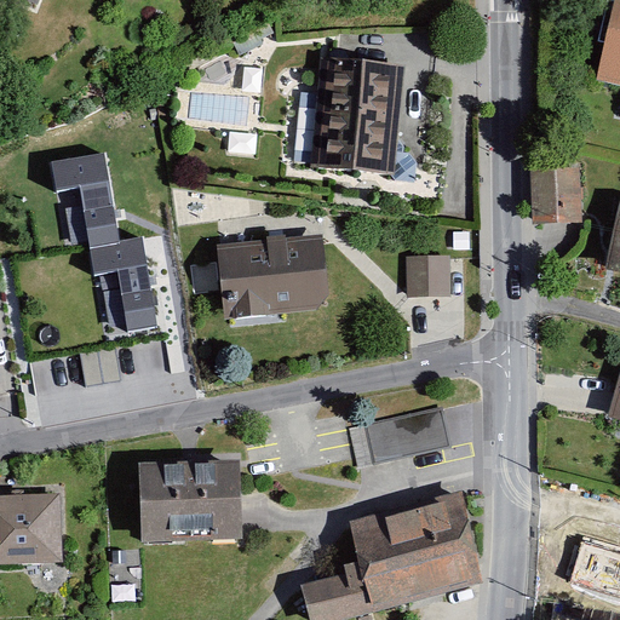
[(619,0),(614,0),(596,82),(619,87),(619,0)]
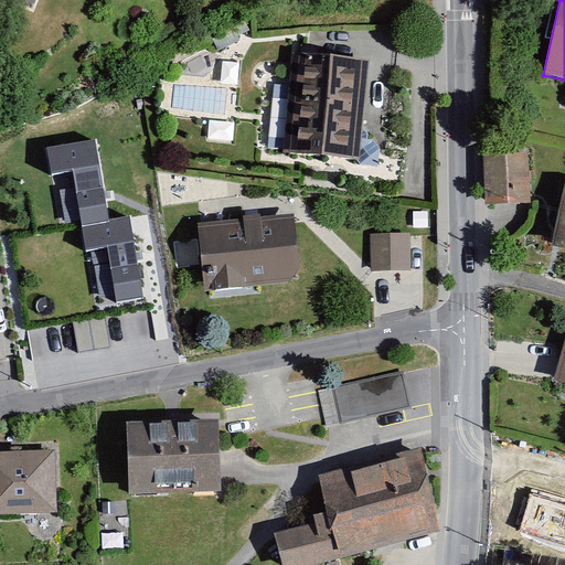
[(370,60),(294,52),(283,151),(360,160),(370,60)]
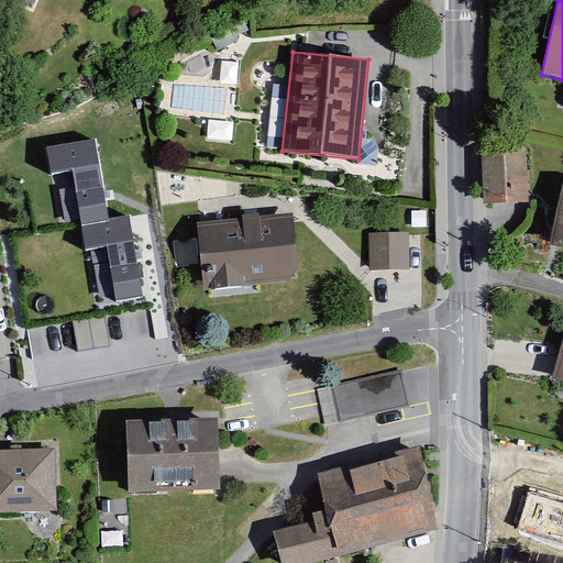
[(95,139),(47,146),(52,173),(73,169),(81,224),(108,220),(95,139)]
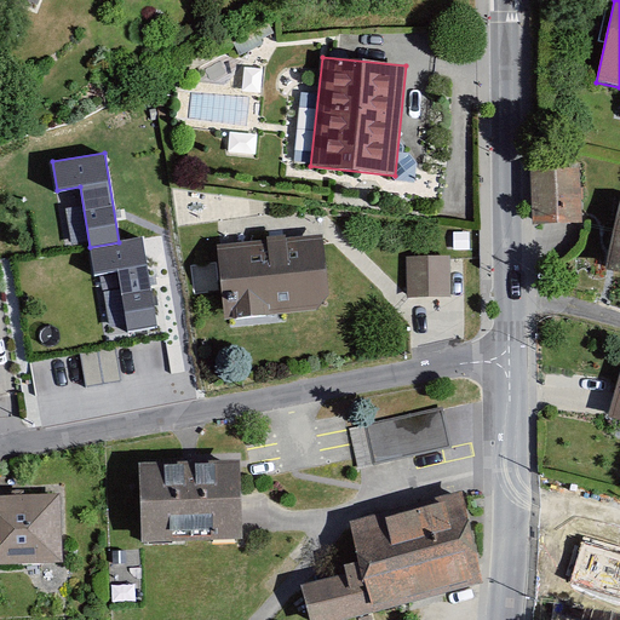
[(532,224),(583,222),(580,167),(530,168),(532,224)]
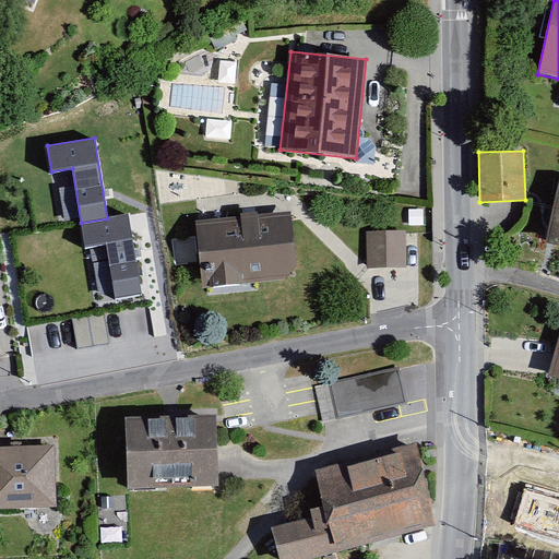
[(63,221),(76,219),(71,173),(58,175),(63,221)]
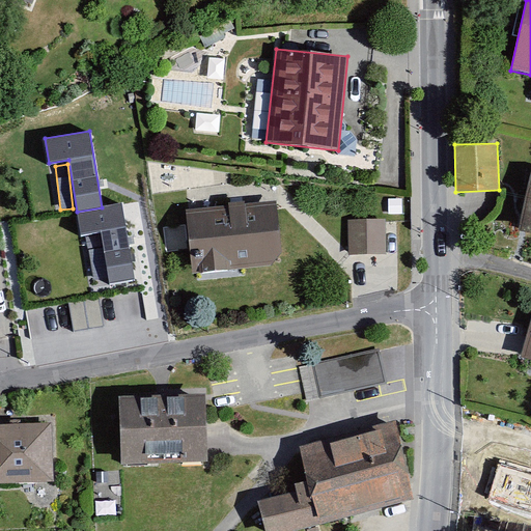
[(530,173),(519,230),(530,232),(530,173)]
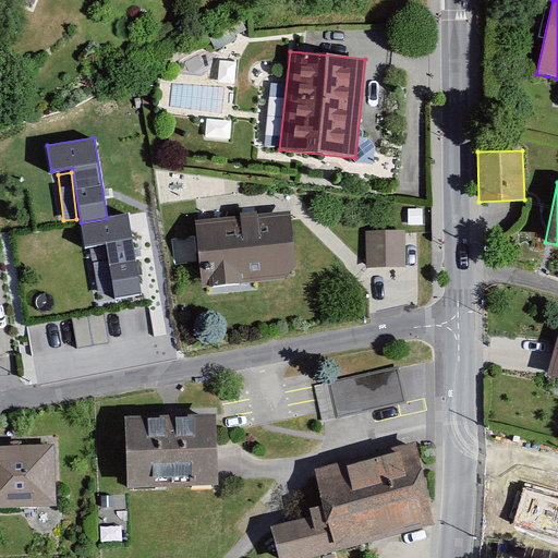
[(290,210),(195,219),(202,287),(286,279),(295,268),(290,210)]
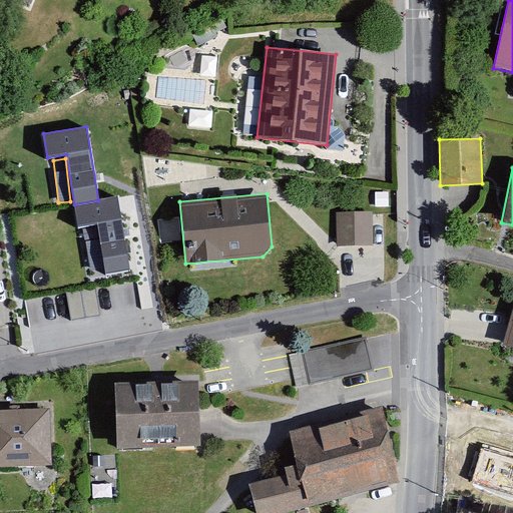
[(98,200),(74,204),(78,227),(97,223),(106,274),(130,270),(118,196),(98,200)]
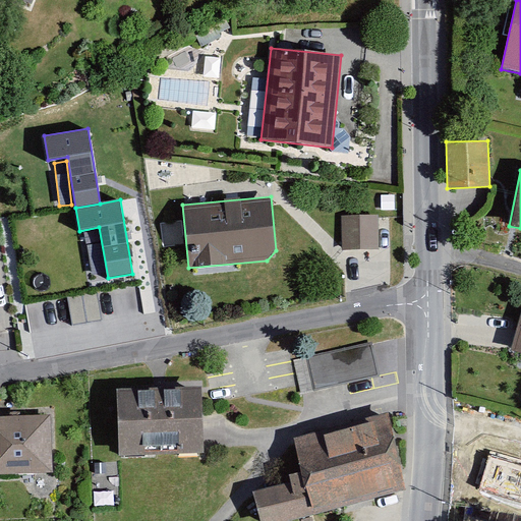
[(379,249),(379,215),(342,216),(343,250),(379,249)]
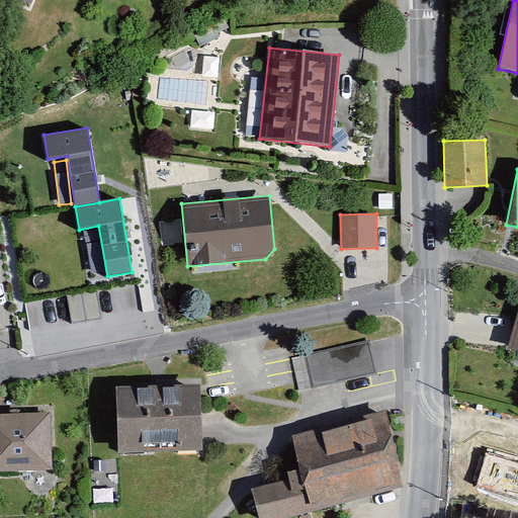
[(92,276),(104,274),(96,228),(84,230),(92,276)]
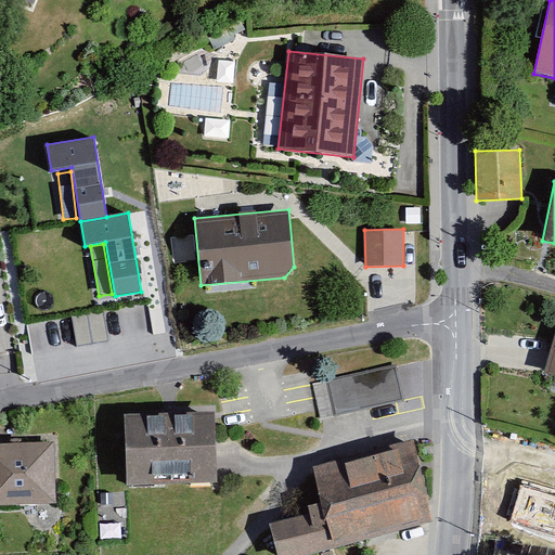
[(73,317),(78,345),(108,340),(103,311),(73,317)]
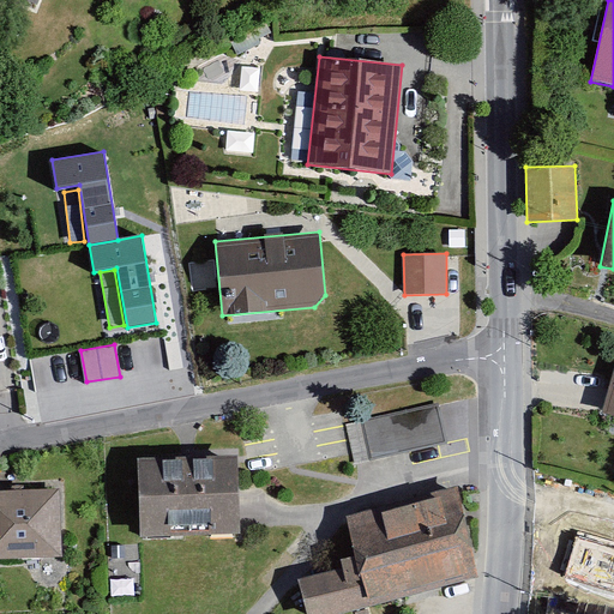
[(450,446),(441,407),(366,423),(374,463),(450,446)]
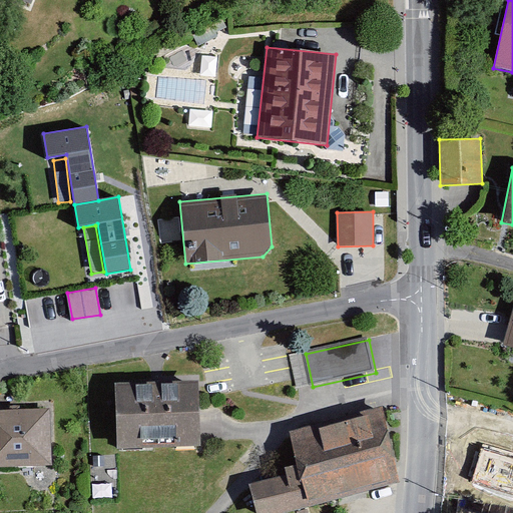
[(119,385),(121,451),(205,448),(203,383),(119,385)]
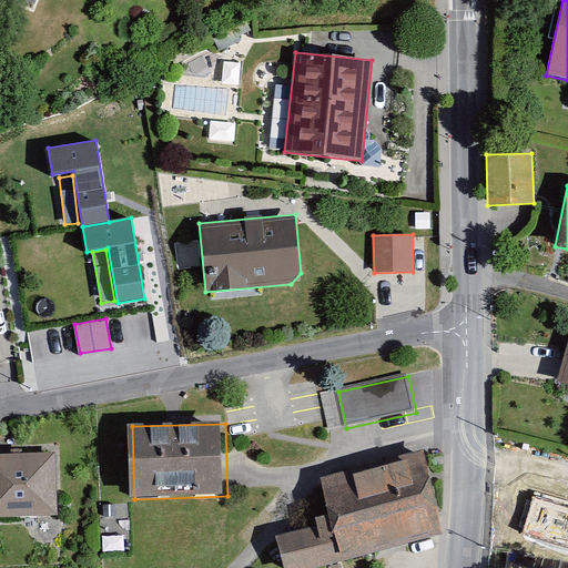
[(0,520),(61,518),(59,455),(0,457),(0,520)]
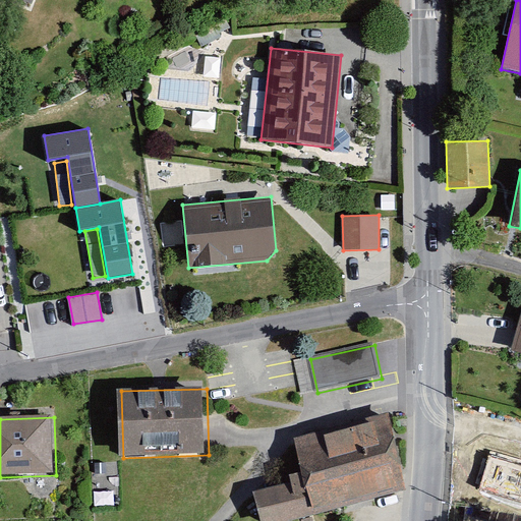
[(266,520),(293,520),(405,490),(387,417),(297,441),(305,473),(294,476),(296,485),(259,495),(266,520)]
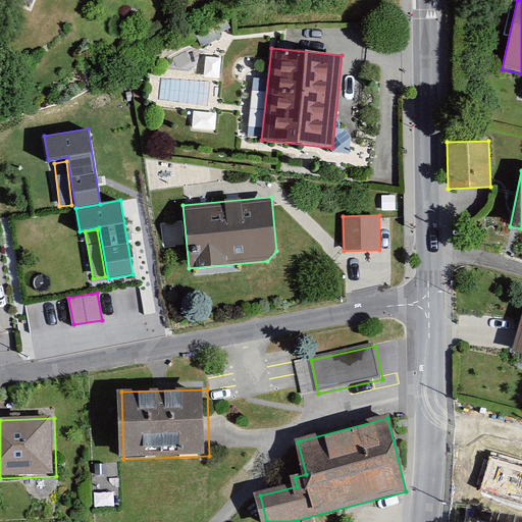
[(521,463),(490,455),(481,489),(521,501),(521,463)]
